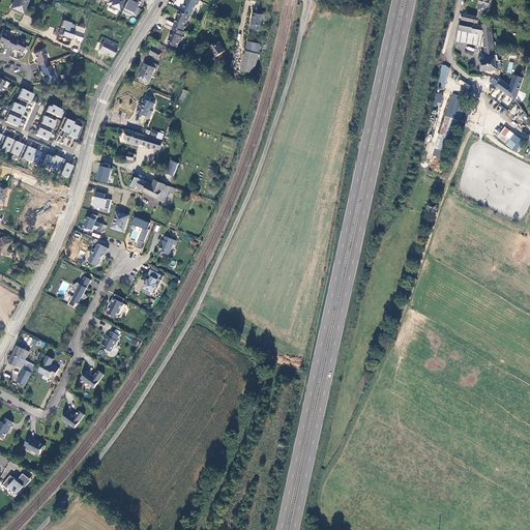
[(22,13),(26,3),(27,0),(13,0),(10,8),(22,13)]
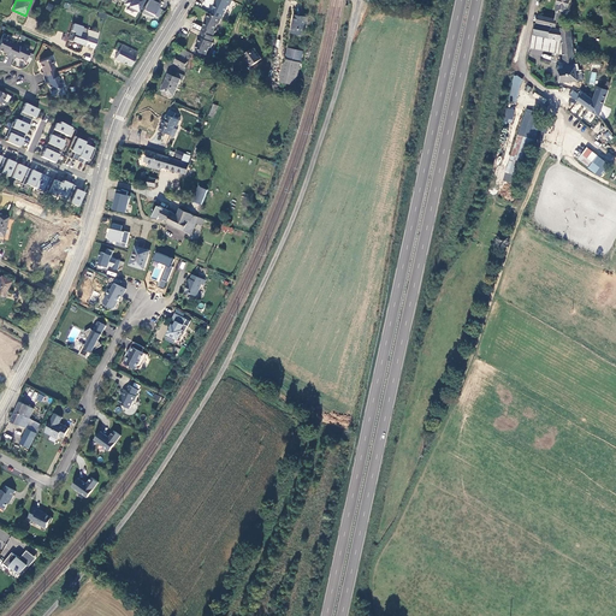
[(125,0),(125,3),(124,4),(129,7),(128,10),(131,12),(137,12),(142,0),(125,0)]
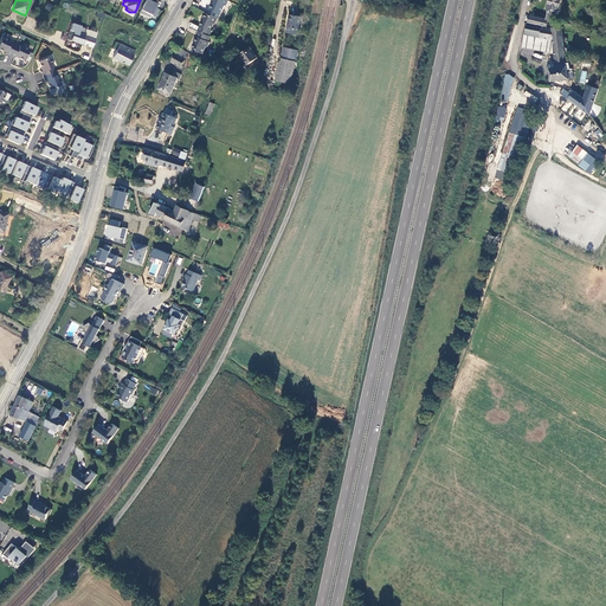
[(229,0),(214,0),(208,13),(219,19),(229,0)]
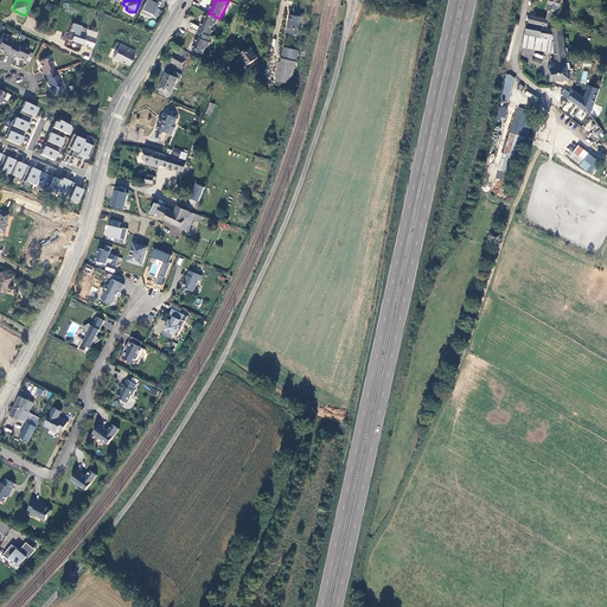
[(550,0),(553,0),(547,18),(549,19),(554,19),(556,12),(560,12),(562,4),(563,5),(563,0),(550,0)]
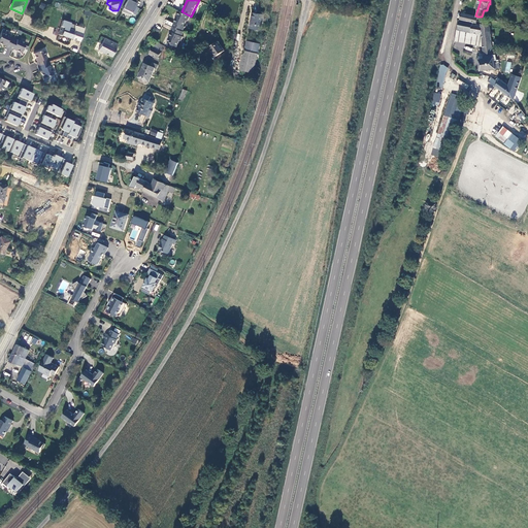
[(134,4),(128,1),(122,11),(129,15),(130,13),(134,15),(137,9),(133,7),(134,4)]
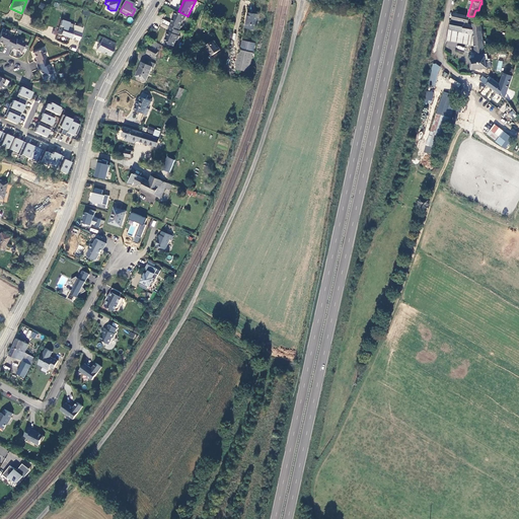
[(174,18),(171,26),(176,27),(180,29),(183,22),(186,21),(188,16),(178,11),(176,15),(174,16),(174,18)]
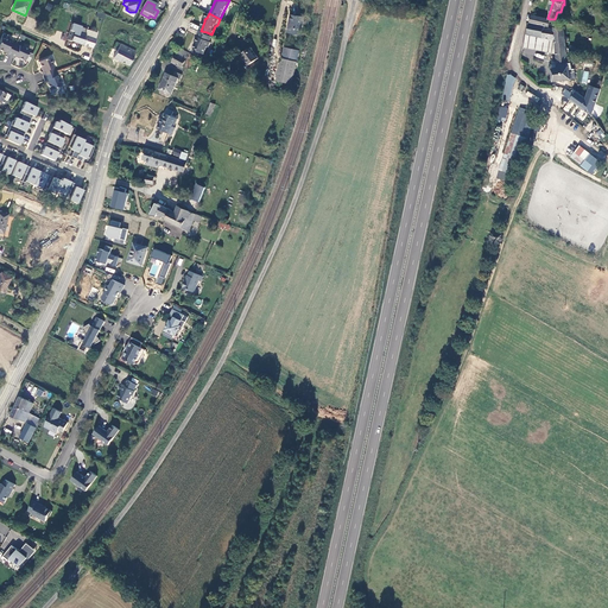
[(531,14),(530,21),(545,25),(545,26),(548,27),(550,19),(548,18),(531,14)]
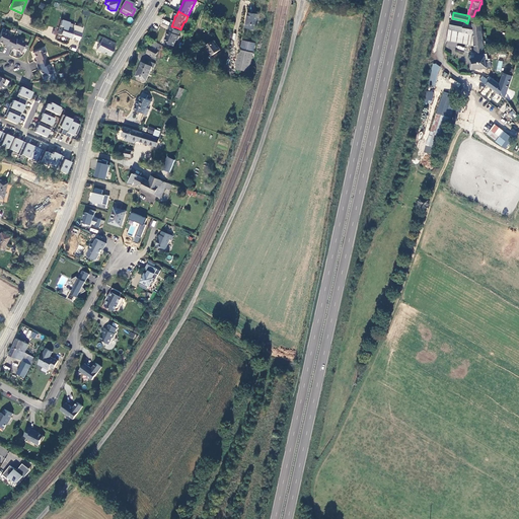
[(256,29),(260,15),(249,13),(246,27),(256,29)]
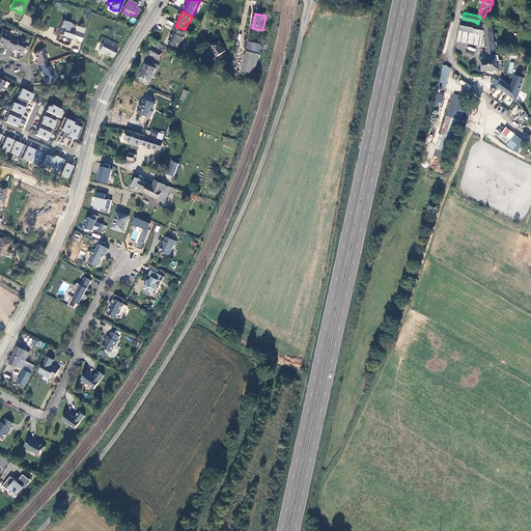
[(476,22),(463,19),(460,28),(485,33),(487,47),(488,57),(483,58),(484,70),(499,70),(499,60),(501,60),(501,53),(498,53),(495,34),(494,29),(493,24),(484,23),(483,25),(478,24),(476,23),(476,22)]
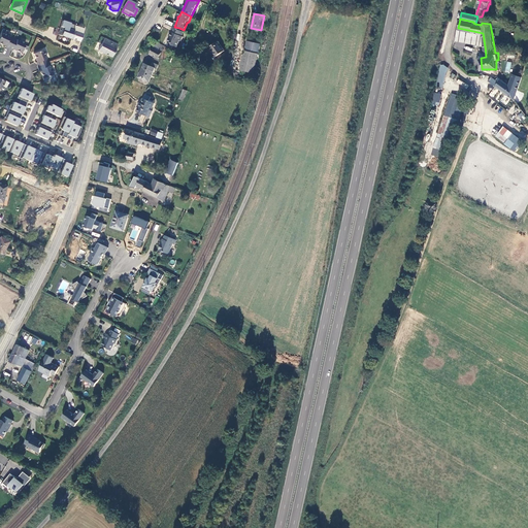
[(79,42),(85,29),(62,22),(58,35),(79,42)]
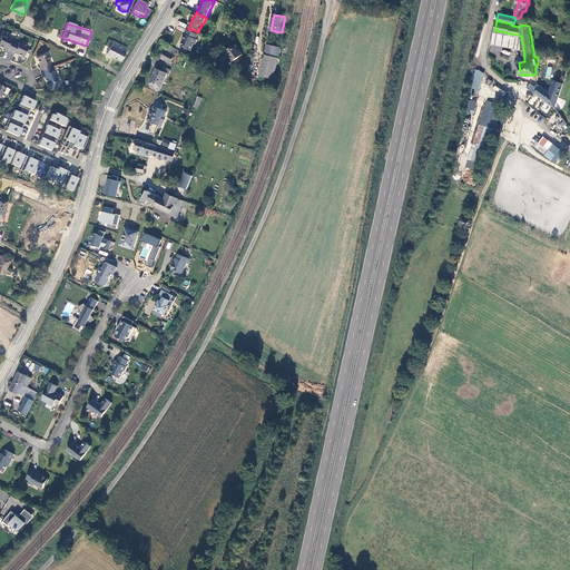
[(194,30),(188,29),(188,30),(186,35),(187,36),(182,46),(186,47),(186,49),(190,51),(194,43),(195,45),(198,40),(197,40),(199,36),(198,35),(200,30),(199,29),(198,32),(194,30)]
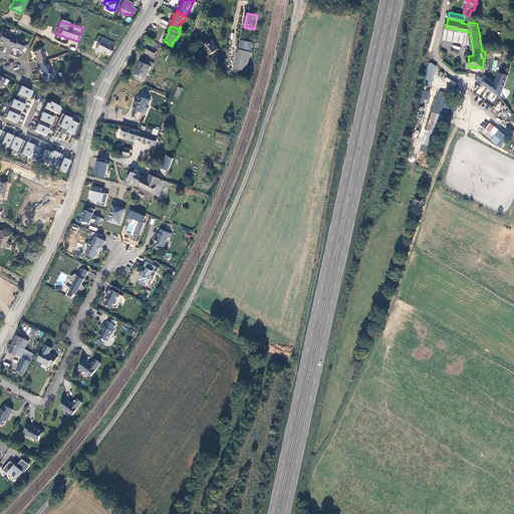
[(470,32),(446,27),(443,39),(472,45),(470,32)]
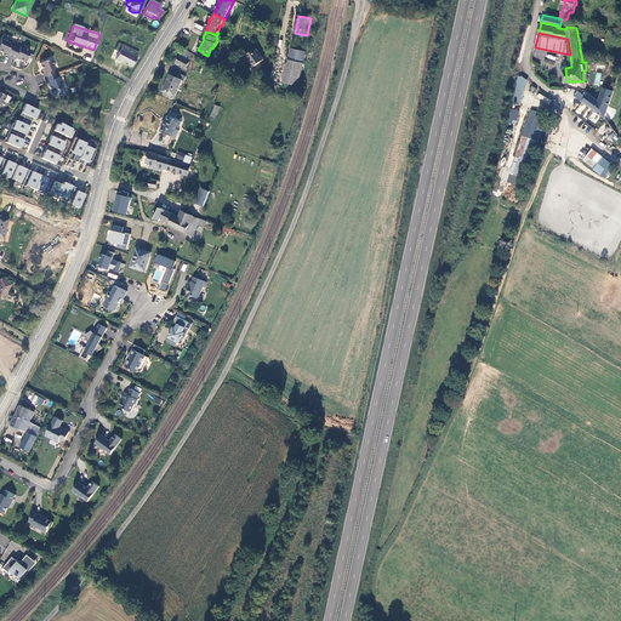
[(1,39),(0,40),(0,50),(6,53),(6,55),(10,57),(15,46),(11,44),(11,43),(10,43),(1,39)]
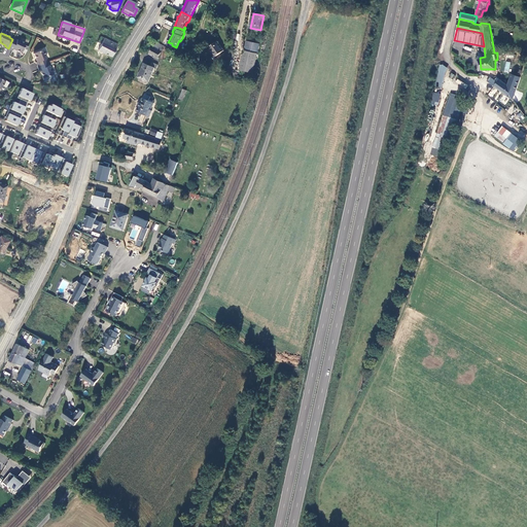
[(95,49),(98,50),(104,38),(100,37),(95,49)]
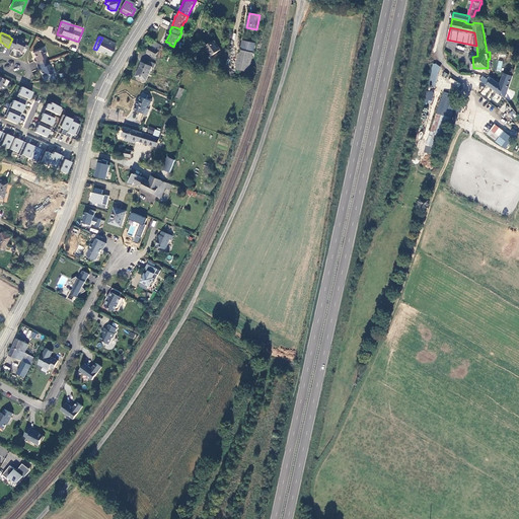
[(117,45),(102,38),(96,50),(110,57),(117,45)]
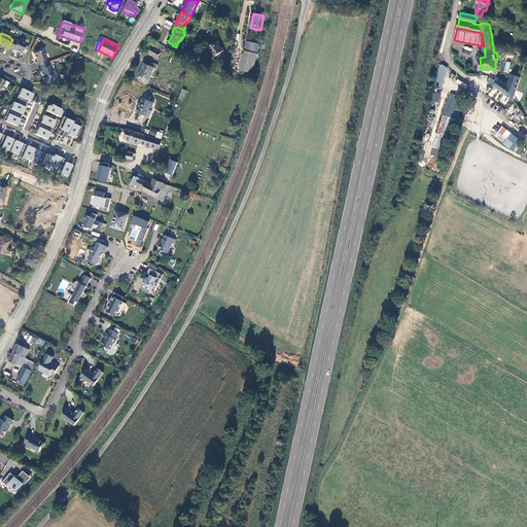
[(12,39),(8,48),(12,49),(12,48),(21,53),(25,43),(16,39),(16,40),(12,39)]
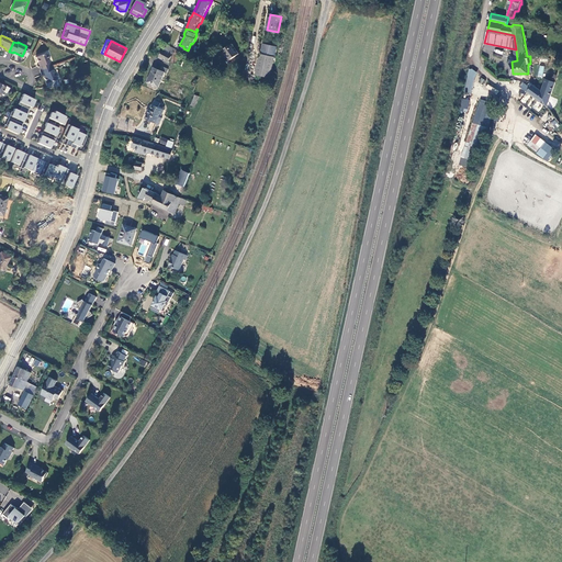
[(177,51),(167,44),(159,57),(169,63),(170,62),(177,51)]
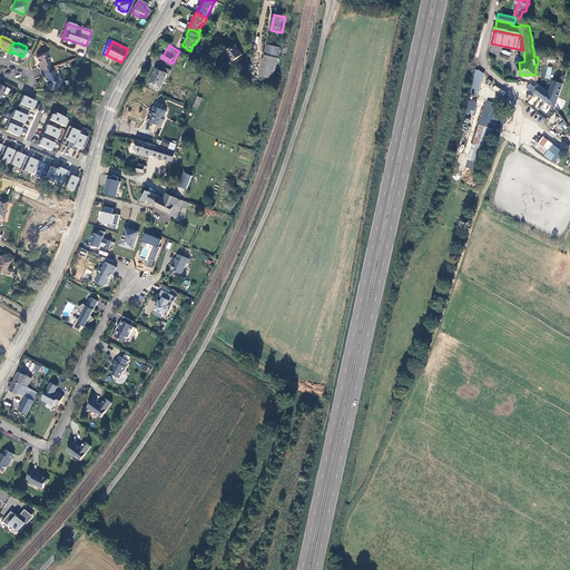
[(236,45),(226,51),(229,56),(231,55),(235,60),(243,55),(236,45)]
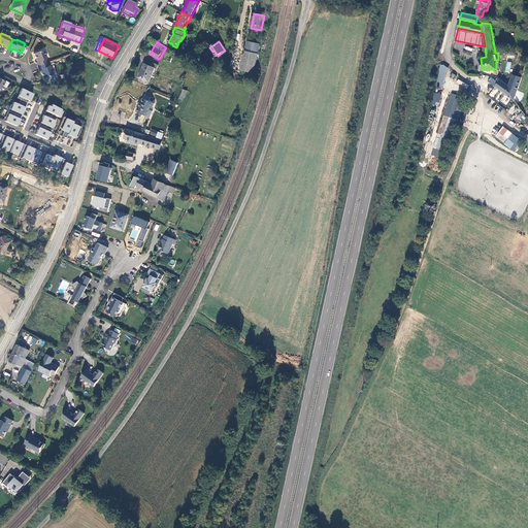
[(249,41),(246,52),(259,55),(261,44),(249,41)]
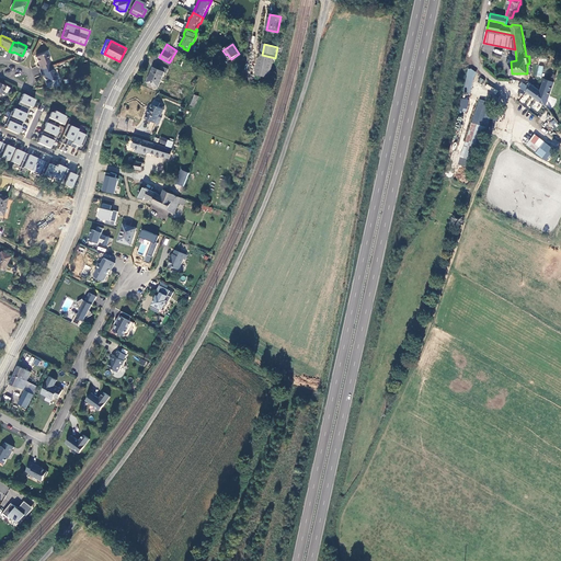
[(174,64),(181,53),(176,50),(170,61),(174,64)]
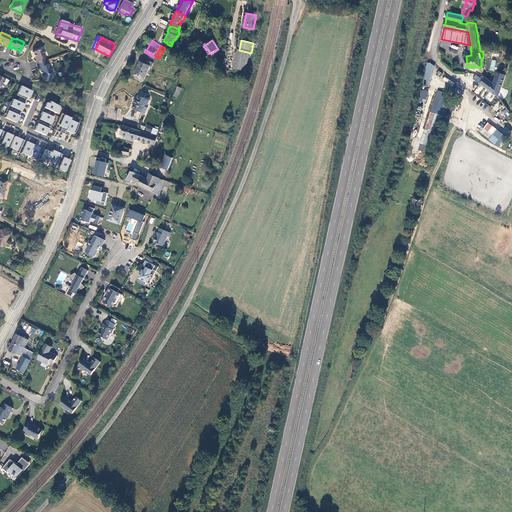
[(45,61),(44,57),(45,56),(42,48),(33,51),(36,60),(34,60),(36,64),(45,61)]
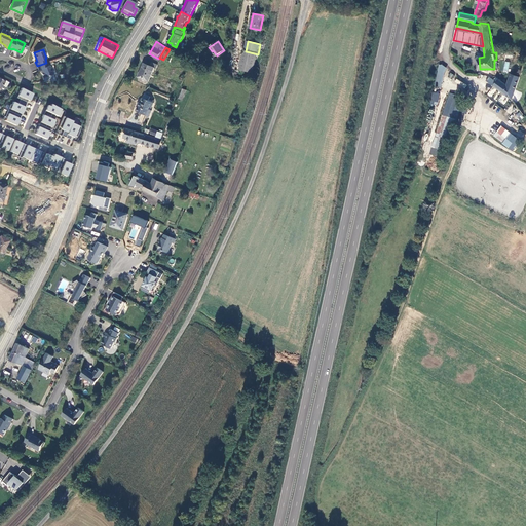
[(258,54),(246,51),(240,69),(253,72),(258,54)]
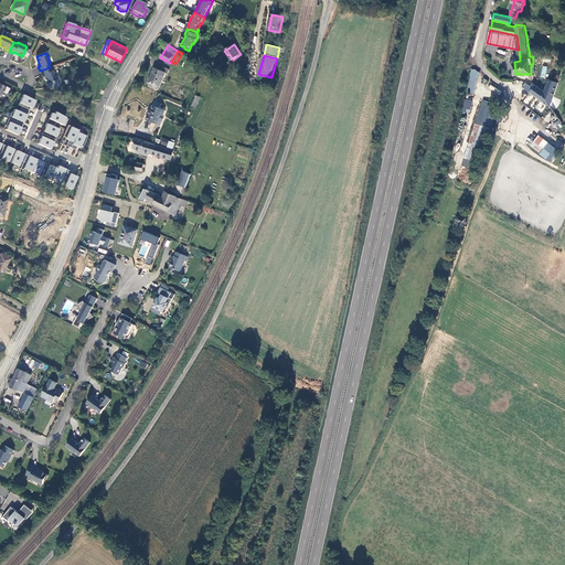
[(50,67),(40,71),(41,75),(43,74),(46,83),(56,80),(53,71),(51,71),(50,67)]
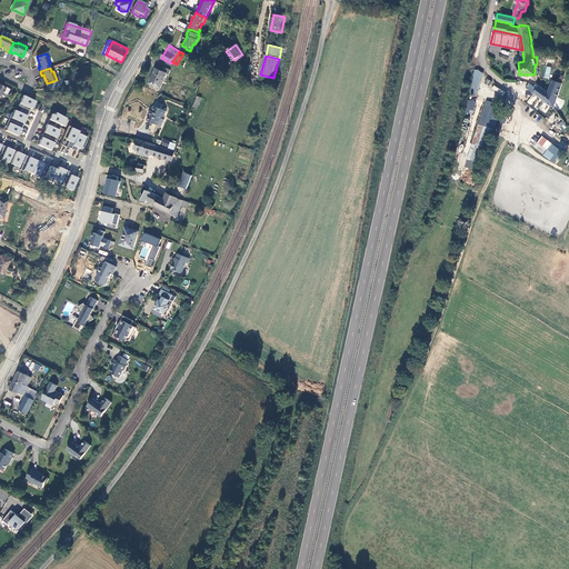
[(162,71),(156,69),(149,83),(161,89),(168,73),(162,71)]
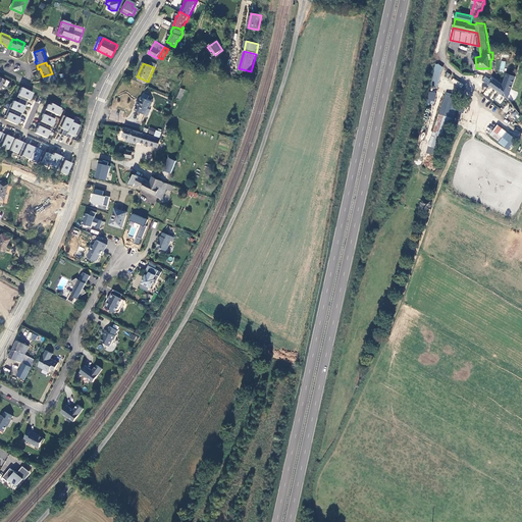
[(430,86),(438,87),(442,65),(435,64),(430,86)]
